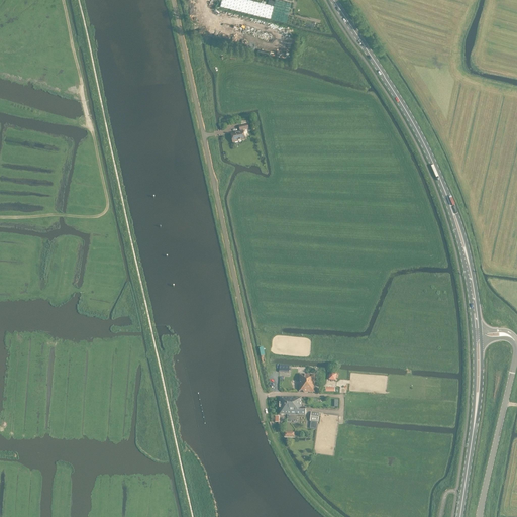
[(254,0),(220,0),(219,6),(270,18),(273,4),(254,0)]
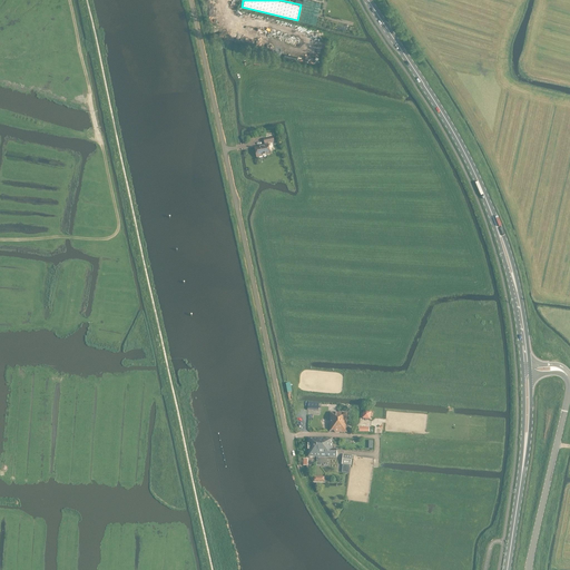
[(271,155),(268,145),(267,144),(274,141),(273,137),(264,139),(265,144),(265,146),(255,148),(257,158),(271,155)]
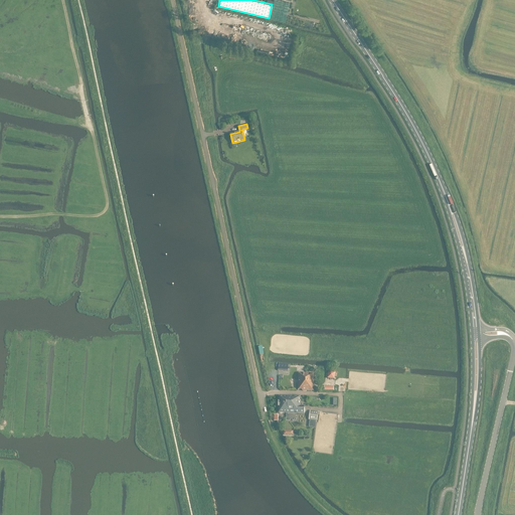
[(303,390),(306,390),(306,373),(298,373),(298,389),(303,389),(303,390)]
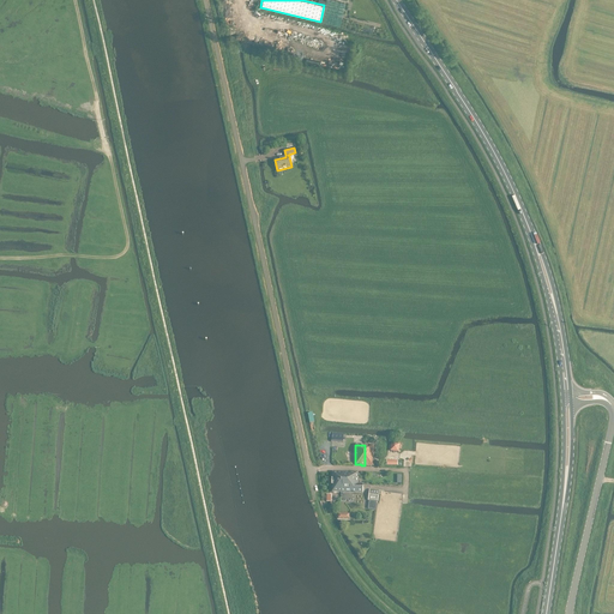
[(374,445),(365,445),(365,465),(373,465),(374,445)]
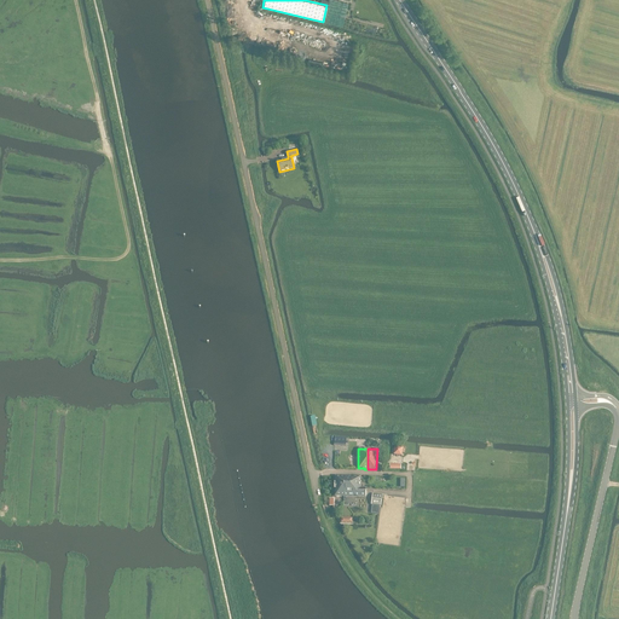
[(345,497),(345,487),(345,475),(335,475),(335,496),(345,497)]
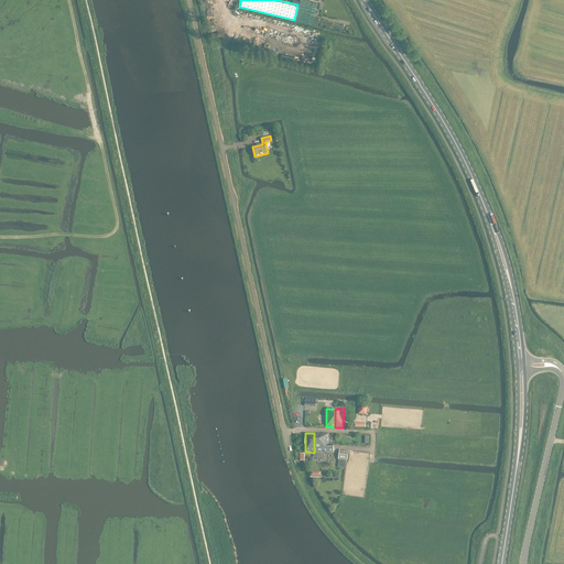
[(328,434),(314,433),(314,444),(329,444),(329,438),(328,438),(328,434)]
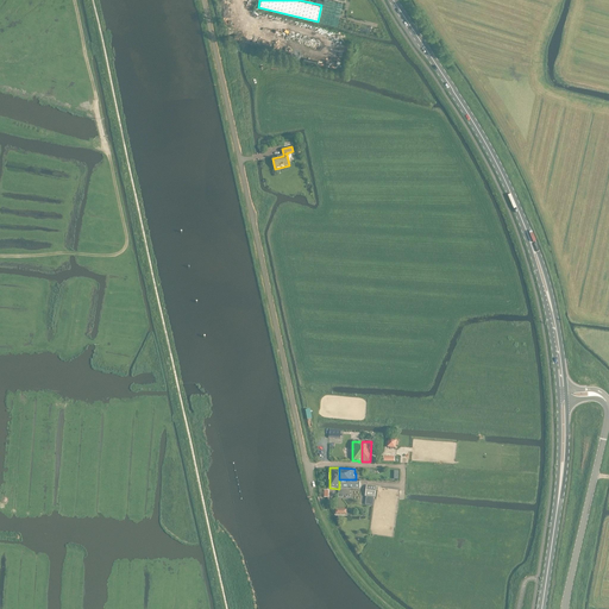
[(339,489),(360,489),(360,479),(356,479),(339,479),(339,489)]
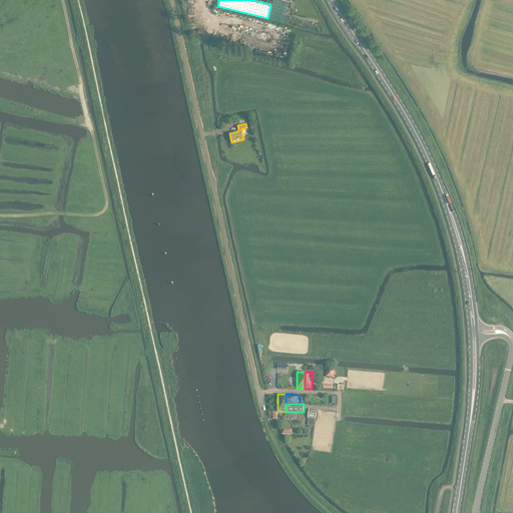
[(316,420),(317,411),(310,410),(308,419),(316,420)]
